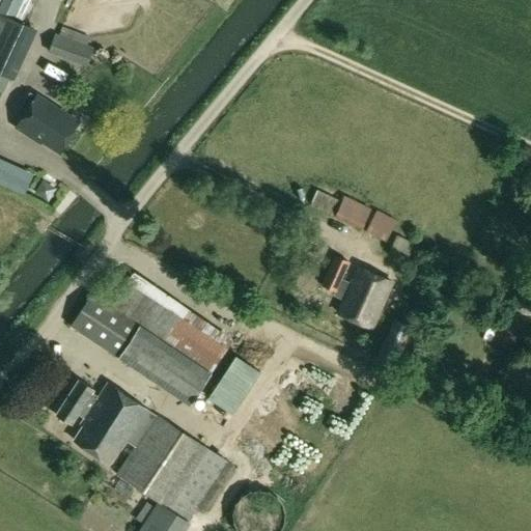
[(33,28),(0,12),(0,72),(10,77),(33,28)]
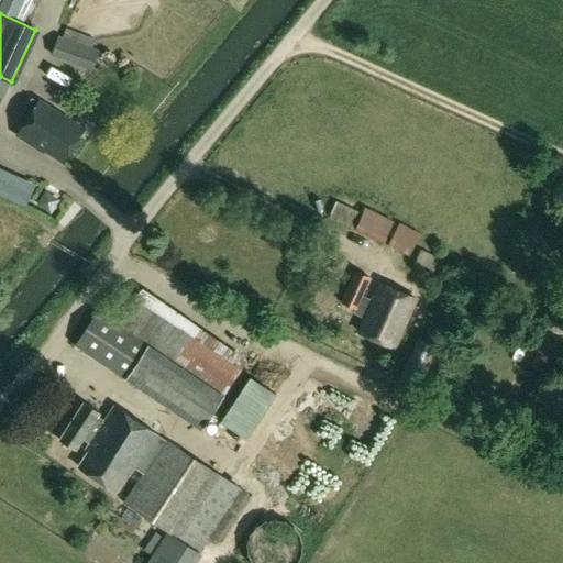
[(99,50),(58,35),(51,55),(91,69),(99,50)]
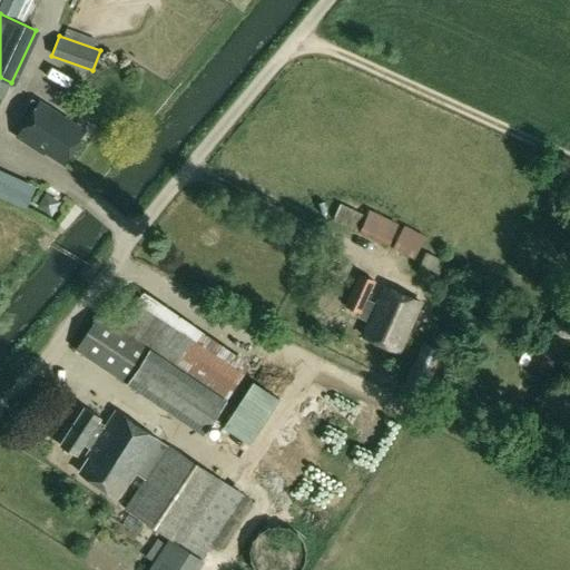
[(49,157),(50,155),(62,163),(84,130),(40,102),(18,137),(49,157)]
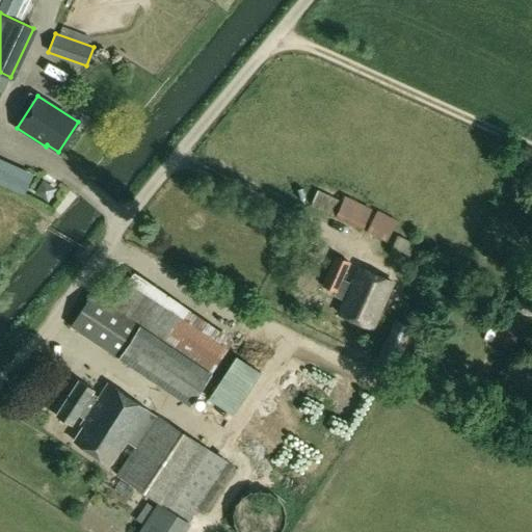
[(20,169),(10,190),(24,196),(33,175),(20,169)]
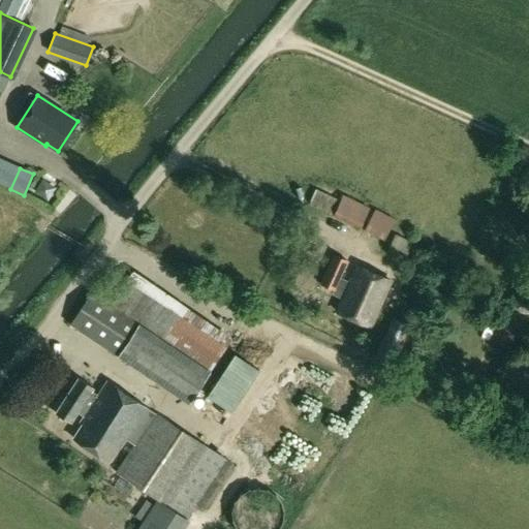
[(308,204),(334,215),(333,216),(359,228),(369,207),(343,194),(340,200),(315,189),(308,204)]
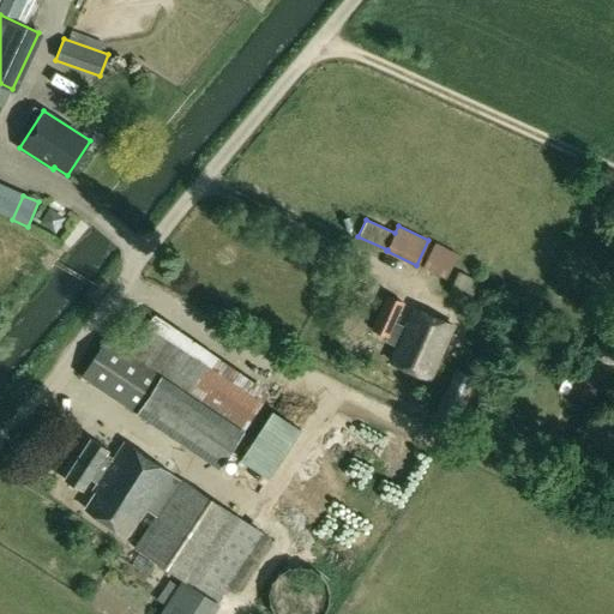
[(423,266),(445,278),(458,254),(435,242),(423,266)]
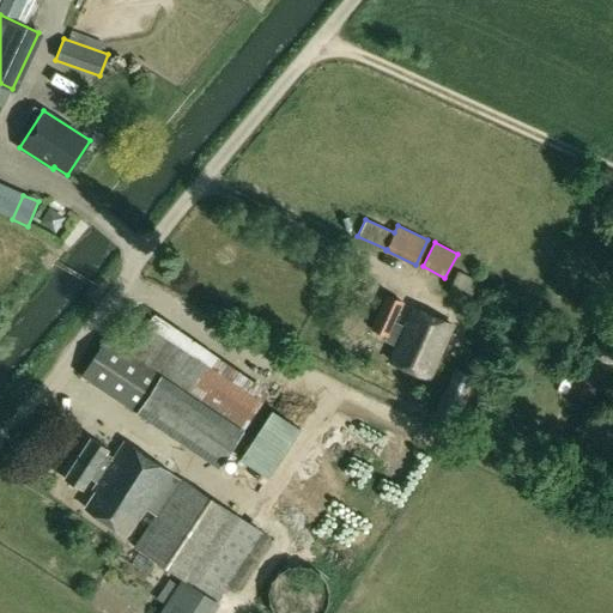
[(447,292),(469,304),(479,280),(457,271),(447,292)]
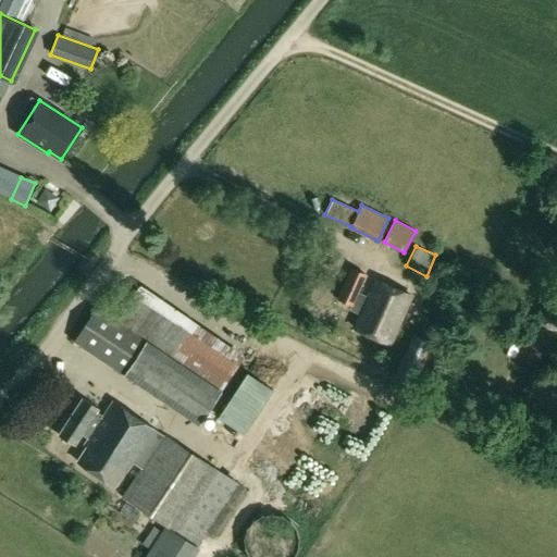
[(366,275),(353,269),(339,298),(351,304),(349,309),(360,314),(355,326),(391,342),(410,296),(375,281),(368,296),(358,292),(366,275)]
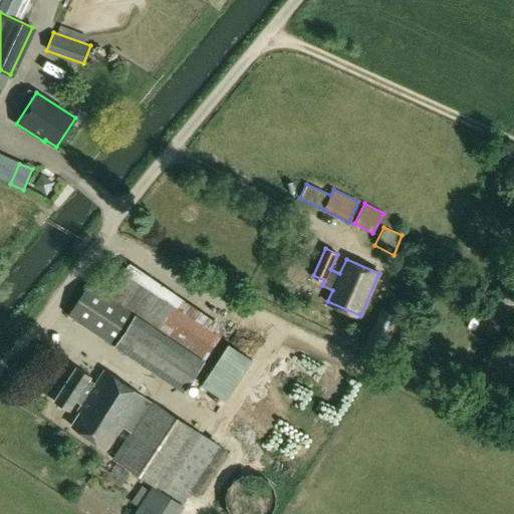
[(499,298),(513,304),(513,275),(510,273),(499,298)]
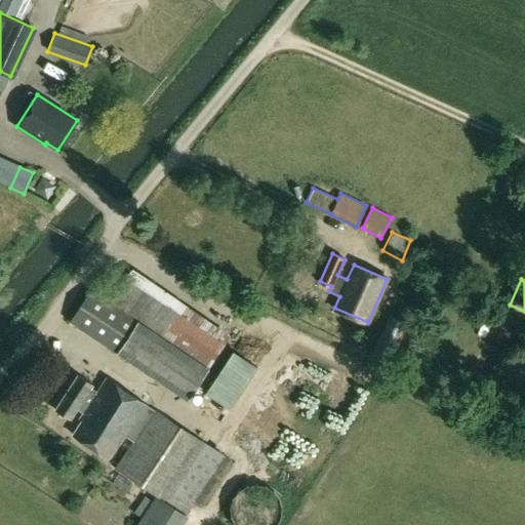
[(187,400),(208,368),(137,320),(136,323),(107,303),(104,308),(84,296),(68,321),(117,353),(187,400)]
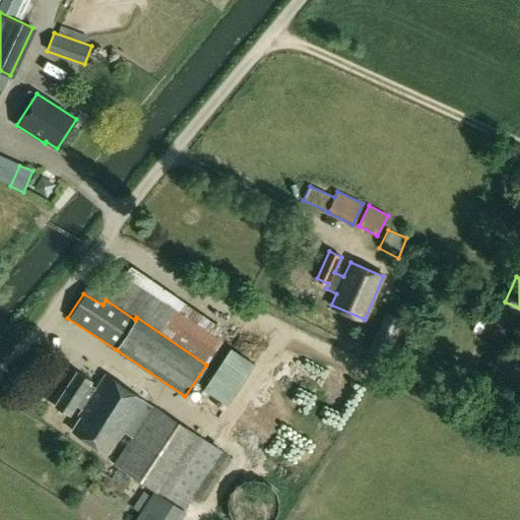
[(386,361),(403,321),(385,313),(368,351),(386,361)]
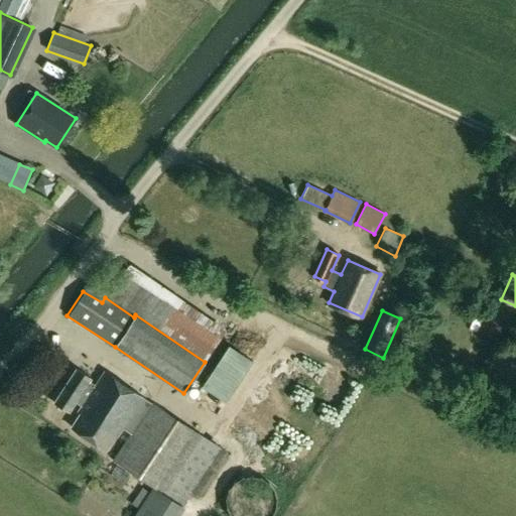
[(229,346),(202,385),(226,401),(252,361),(229,346)]
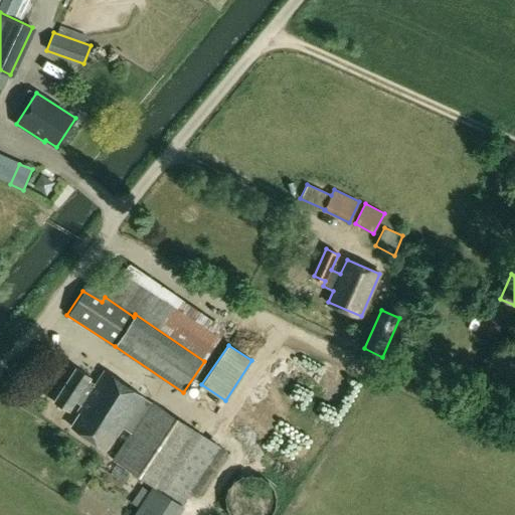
[(113,459),(153,486),(134,514),(174,514),(188,493),(195,497),(225,451),(142,395),(141,397),(104,371),(95,384),(89,380),(91,377),(74,367),(53,400),(68,411),(75,401),(81,406),(77,411),(79,412),(71,425),(104,448),(116,431),(119,433),(122,427),(131,434),(113,459)]
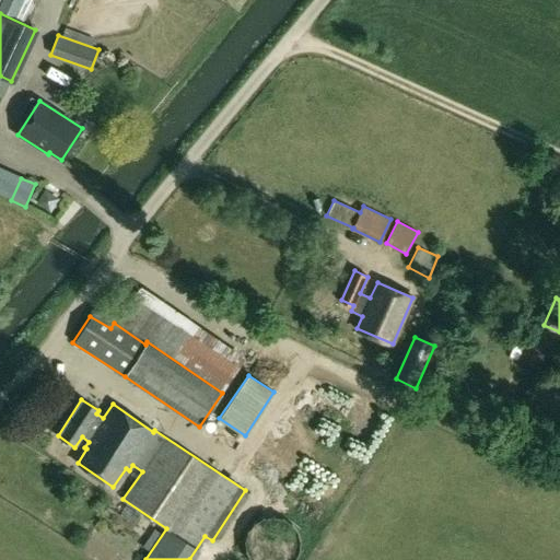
[(259,459),(278,475),(293,456),(275,441),(259,459)]
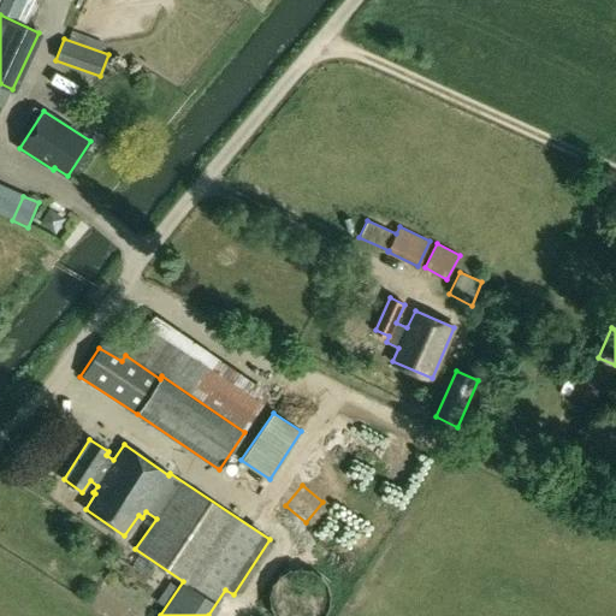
[(311,615),(329,603),(320,592),(288,615),(311,615)]
